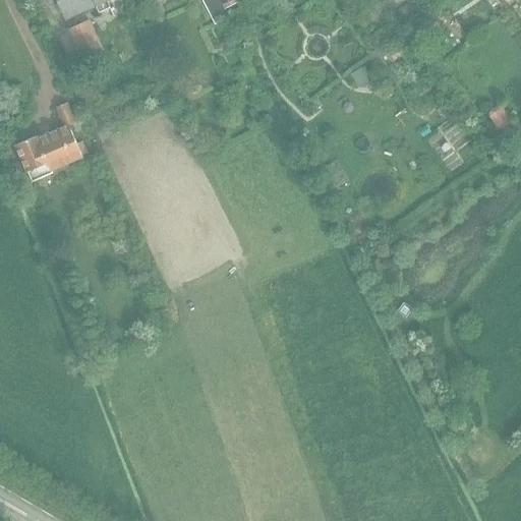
[(106,0),(56,0),(65,18),(95,5),(99,12),(110,7),(106,0)]
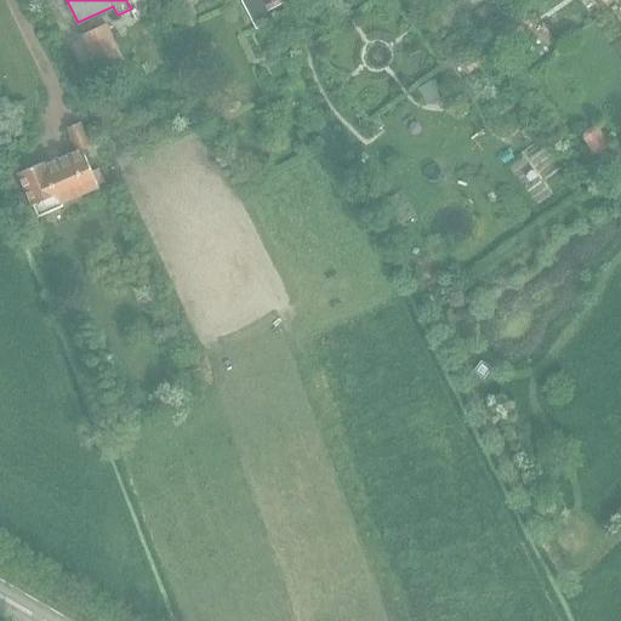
[(280,3),(279,0),(261,0),(267,10),(280,3)]
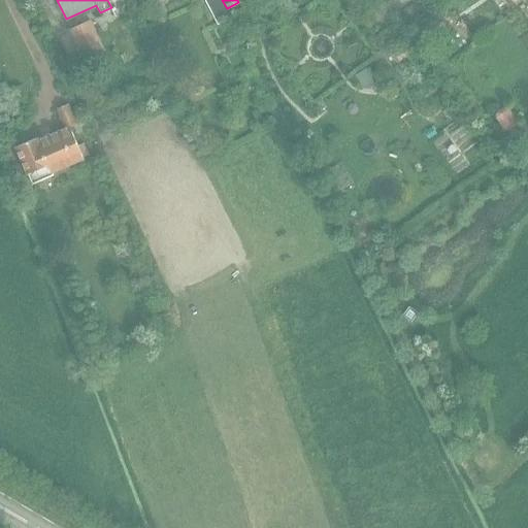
[(84,59),(103,50),(90,20),(69,29),(84,59)]
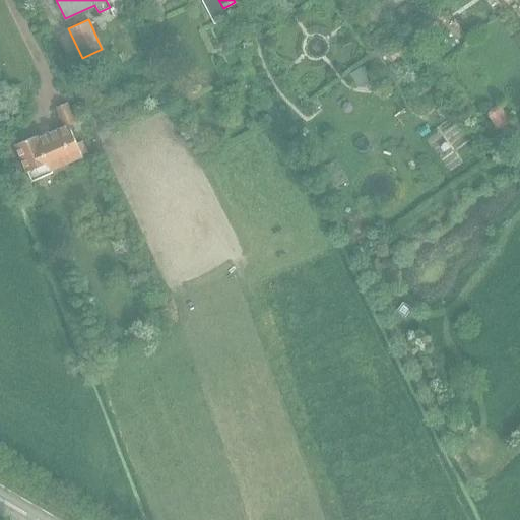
[(51,168),(86,152),(81,140),(75,143),(68,125),(75,122),(66,102),(55,107),(63,126),(37,137),(36,135),(15,143),(31,180),(52,172),(51,168)]
